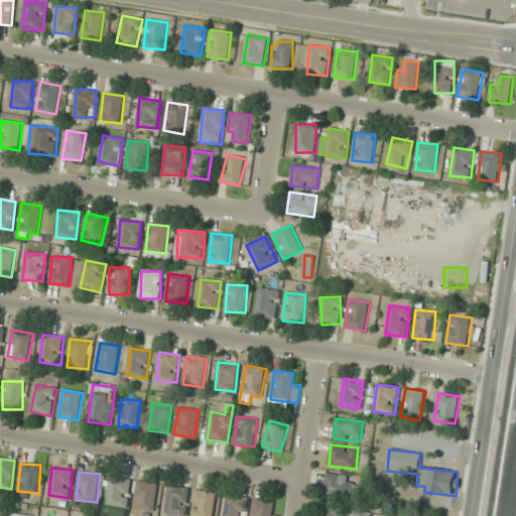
[(354,496),(353,475),(325,476),(326,496),(354,496)]
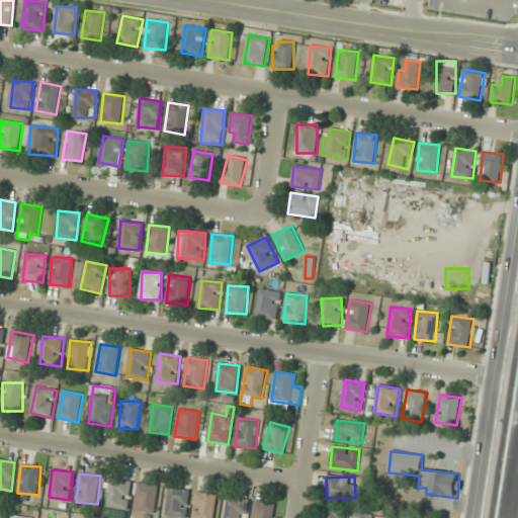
[(130,481),(109,481),(109,508),(130,508),(130,481)]
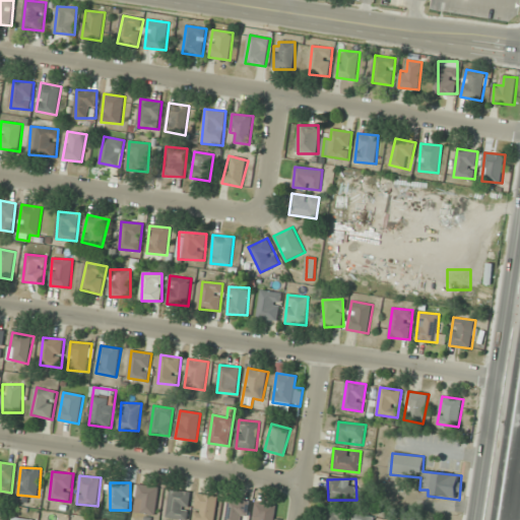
[(134,513),(155,515),(157,486),(137,484),(134,513)]
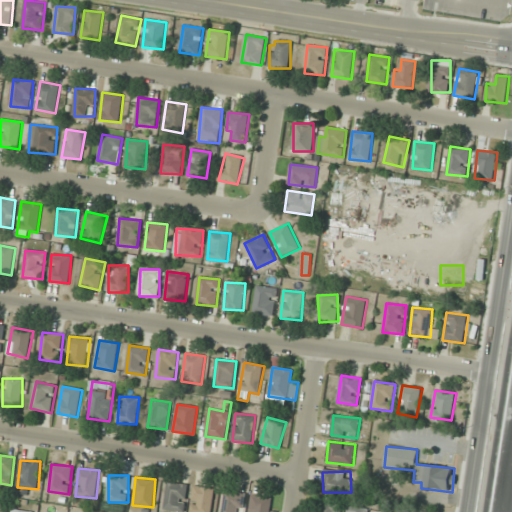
[(186,511),(186,482),(165,482),(165,511),(186,511)]
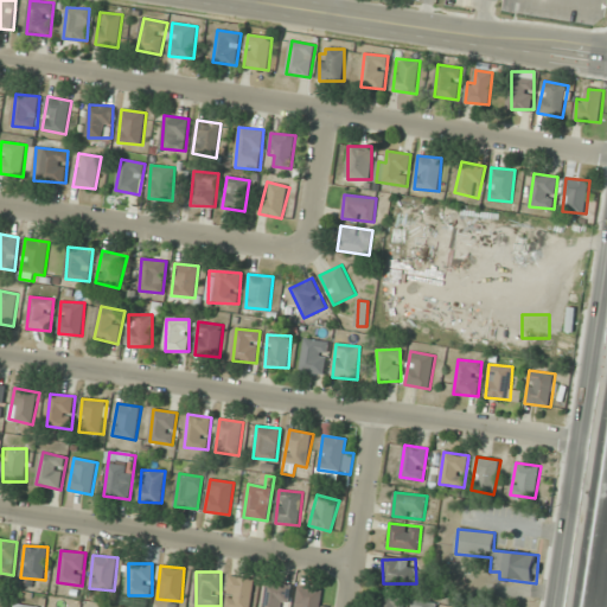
[(249,606),(254,579),(230,576),(225,606),(249,606)]
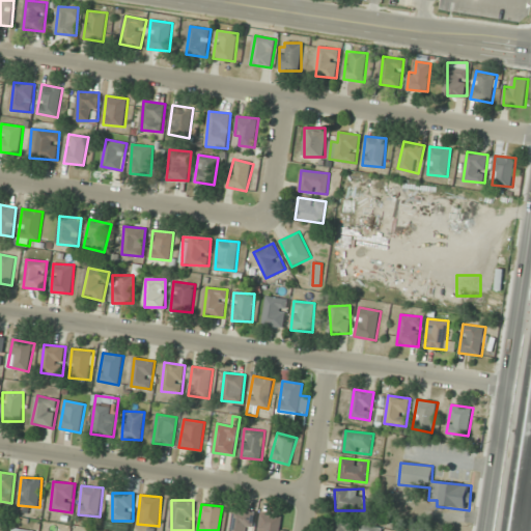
[(255,512),(232,509),(229,530),(246,530),(247,530),(253,530),(255,512)]
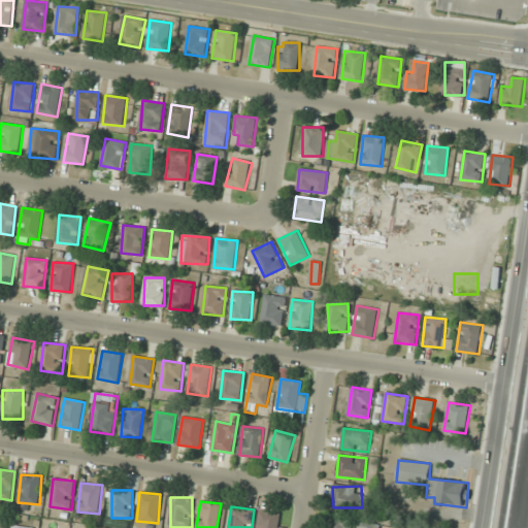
[(257,527),(278,527),(282,514),(260,509),(257,527)]
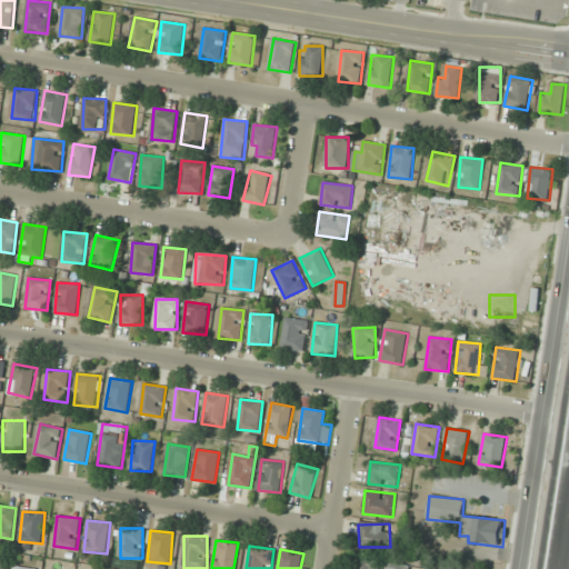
[(379,568),(380,560),(358,558),(357,568),(379,568)]
